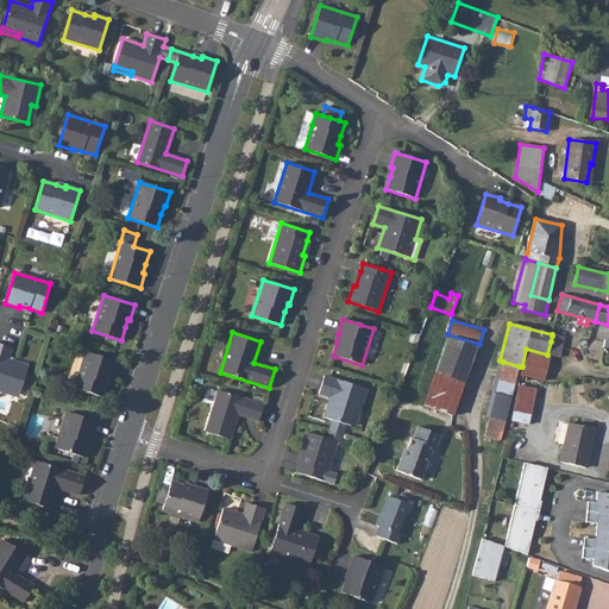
[(463,383),(477,349),(449,338),(435,372),(463,383)]
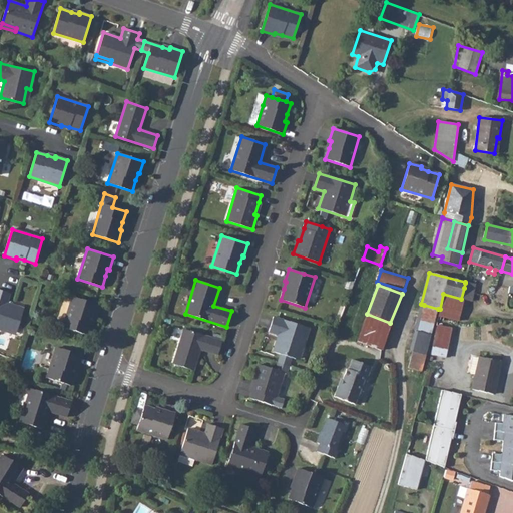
[(472,301),(474,291),(464,288),(461,299),(472,301)]
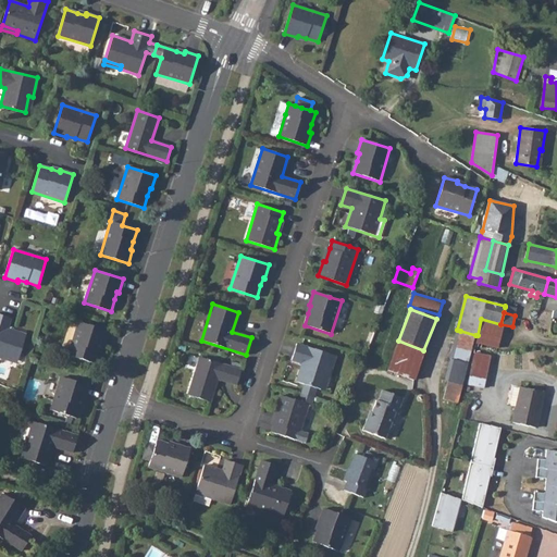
[(11,318),(0,314),(0,357),(1,358),(2,354),(19,359),(26,334),(8,329),(11,318)]
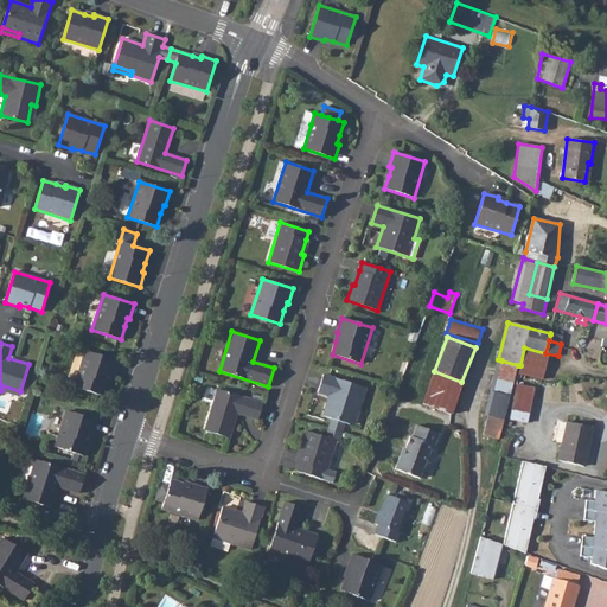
[(519,374),(543,379),(548,356),(525,350),(519,374)]
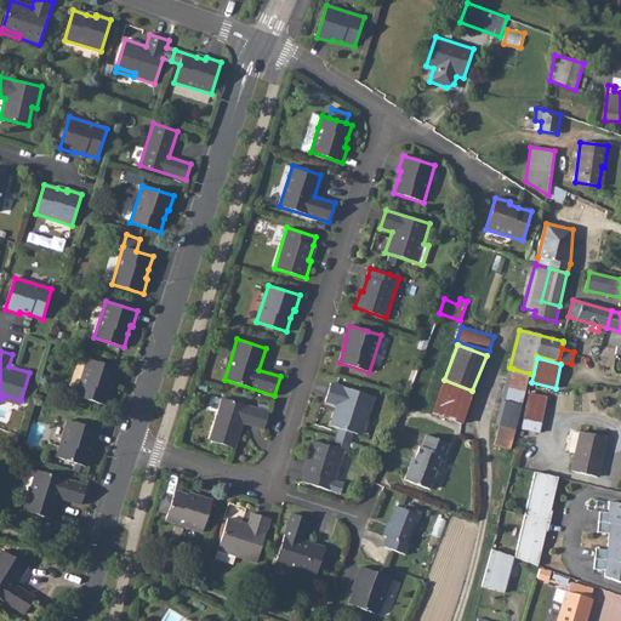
[(119,369),(87,359),(75,396),(106,405),(109,392),(112,383),(114,383),(119,369)]
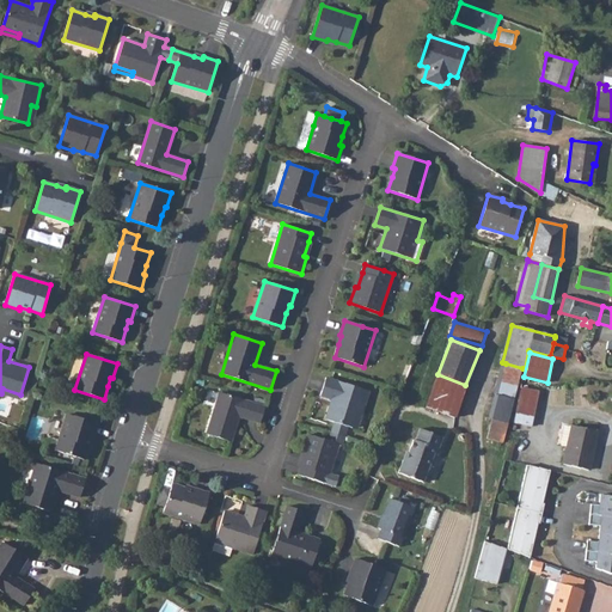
[(501,381),(519,385),(522,368),(506,363),(501,381)]
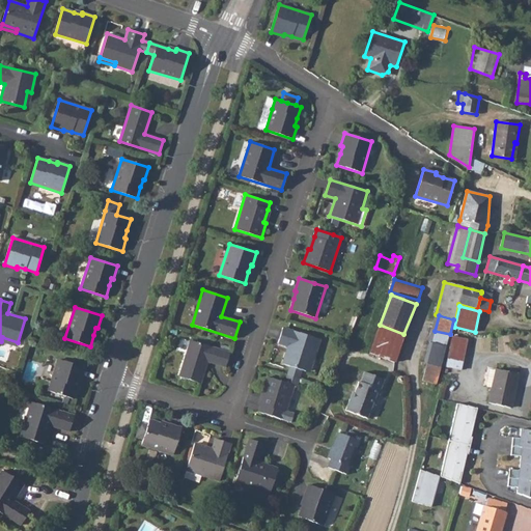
[(368,358),(392,368),(403,334),(380,325),(368,358)]
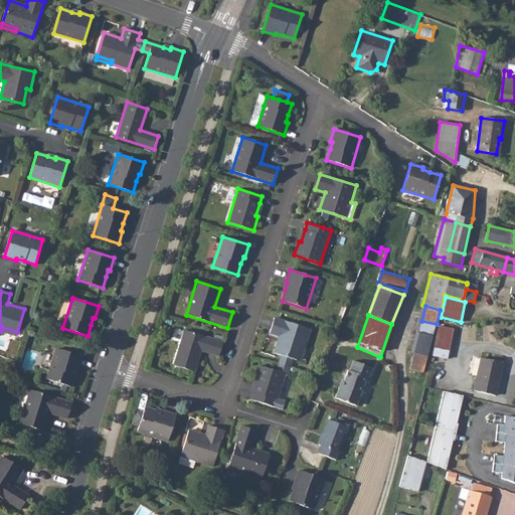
[(280,336),(274,352),(275,353),(282,355),(279,364),(290,367),(292,358),(297,360),(301,345),(305,346),(311,329),(275,317),(270,333),(280,336)]
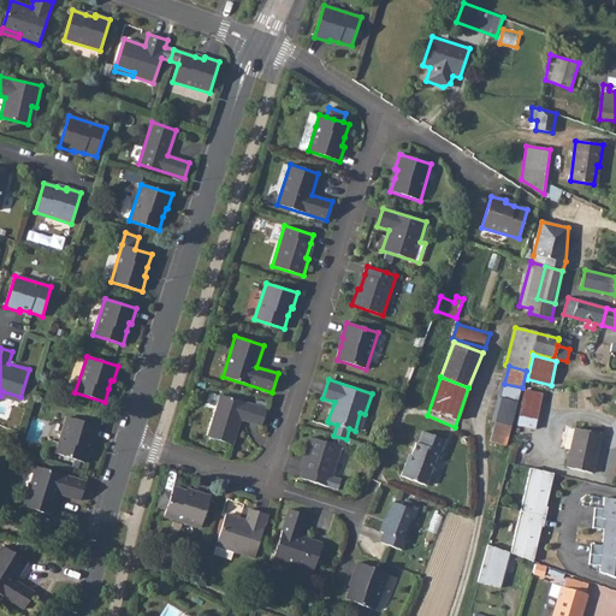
[(535,430),(543,394),(525,390),(517,425),(535,430)]
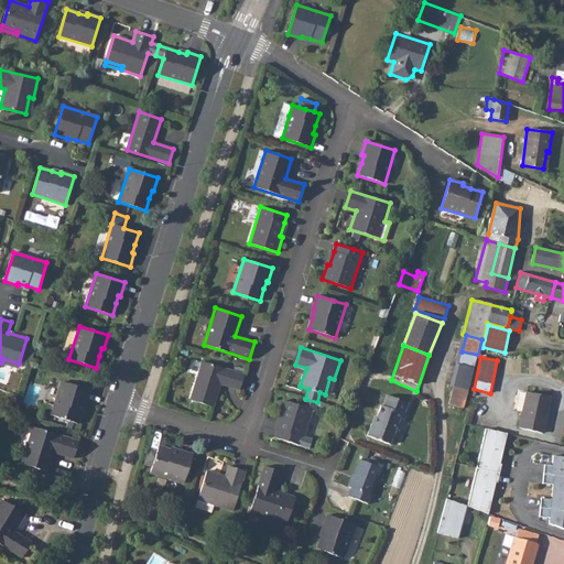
[(19,364),(2,358),(1,362),(17,368),(19,364)]
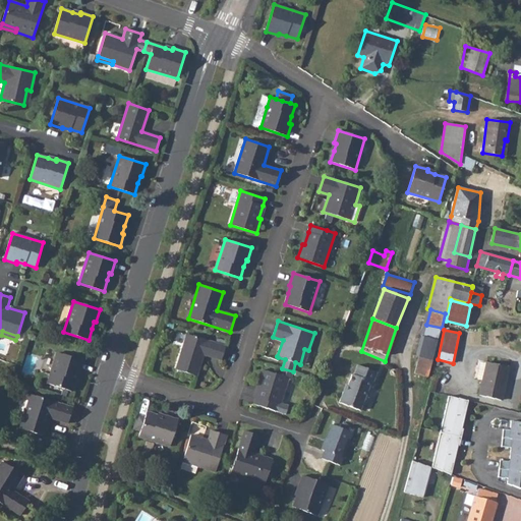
[(226,346),(187,334),(176,369),(196,375),(204,354),(221,360),(226,346)]
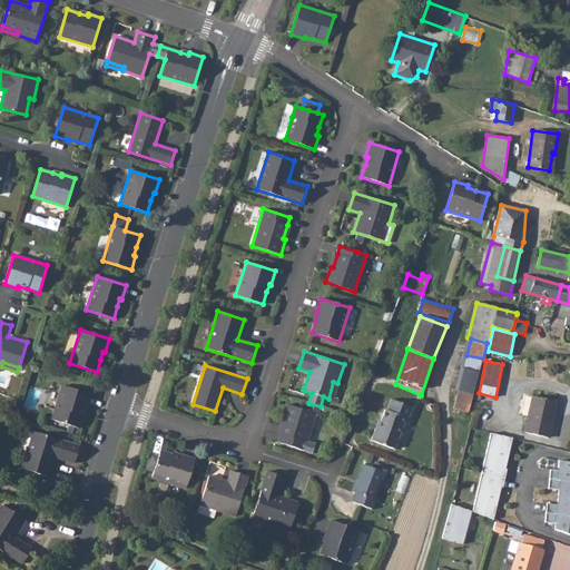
[(92,392),(64,382),(52,416),(80,425),(84,413),(86,404),(88,405),(92,392)]
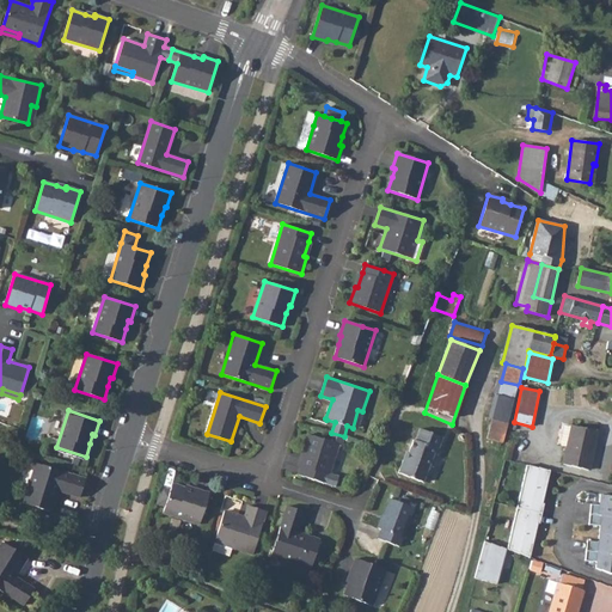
[(356,429),(362,411),(357,410),(353,428),(356,429)]
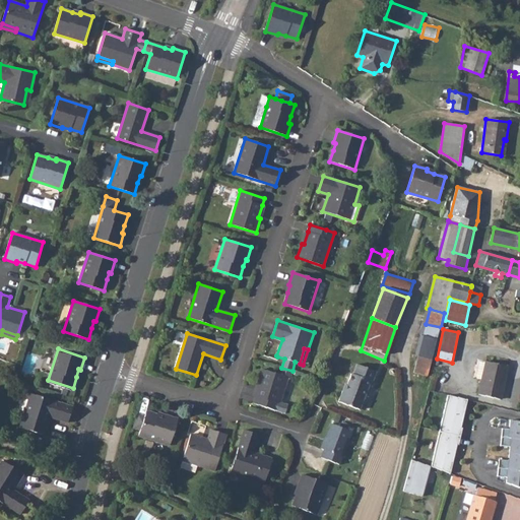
[(427,376),(432,360),(417,355),(413,373),(427,376)]
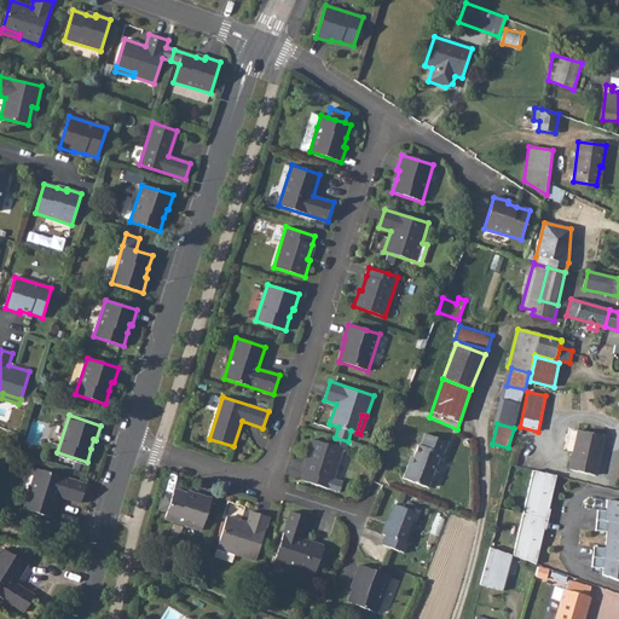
[(595,475),(605,437),(579,431),(578,432),(571,429),(566,447),(574,450),(571,469),(595,475)]
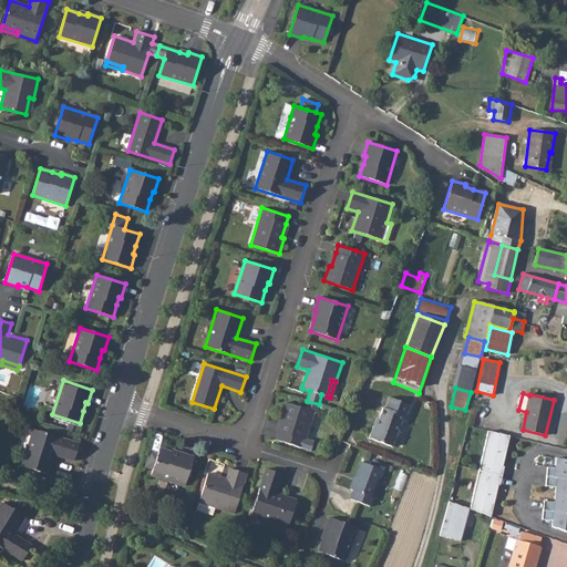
[(392,446),(403,416),(405,416),(410,405),(389,397),(384,408),(383,406),(378,420),(379,420),(377,424),(375,424),(373,426),(369,437),(392,446)]
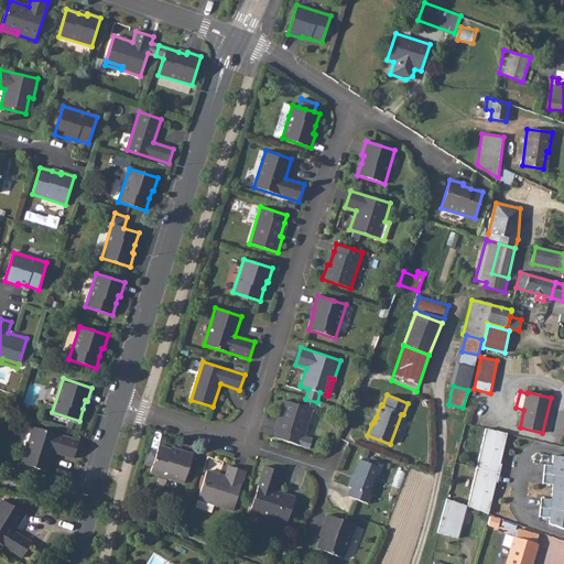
[(284,400),(279,415),(281,416),(277,429),(274,437),(310,448),(312,440),(304,436),(312,409),(314,410),(317,402),(305,399),(303,407),(284,400)]
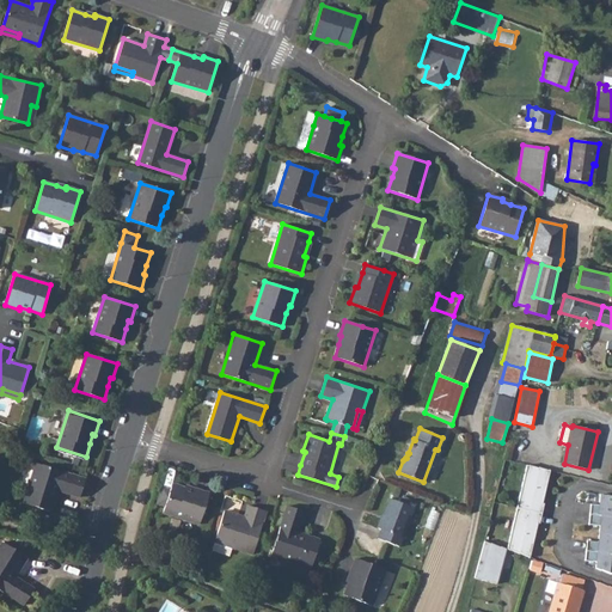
[(85,478),(36,463),(23,503),(51,512),(59,490),(80,497),(85,478)]
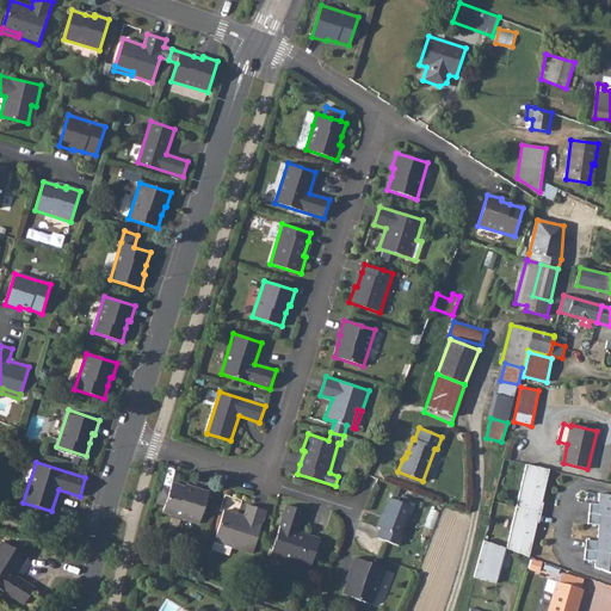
[(507,548),(529,556),(537,523),(538,524),(543,504),(542,504),(549,470),(526,466),(507,548)]
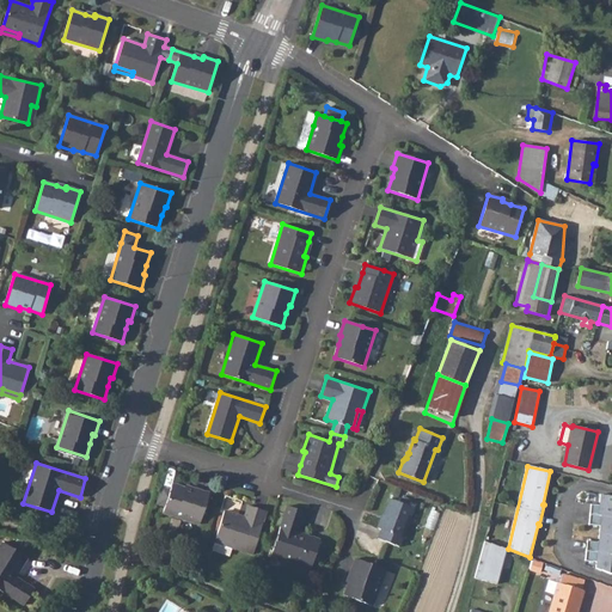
[(185,488),(172,483),(170,489),(165,507),(163,513),(200,524),(209,493),(195,488),(194,490),(185,488)]
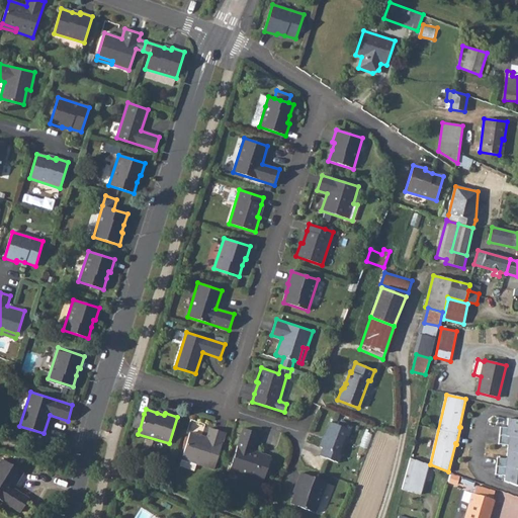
[(140,429),(144,414),(137,412),(133,426),(140,429)]
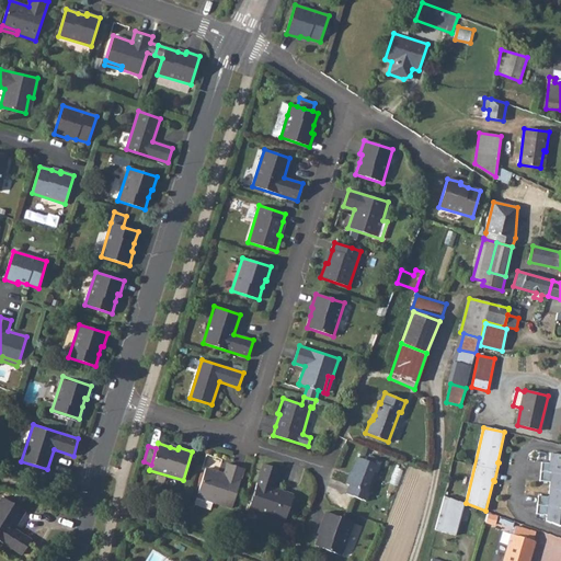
[(546,522),(560,527),(560,456),(550,454),(550,464),(541,462),(540,481),(550,482),(549,497),(538,496),(537,514),(547,515),(546,522)]
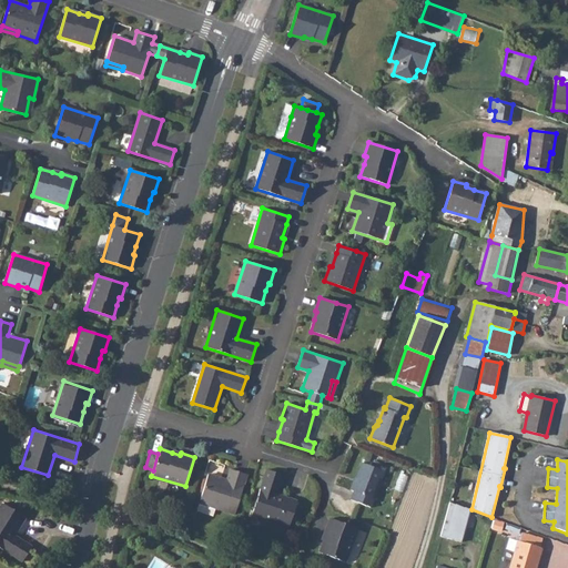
[(362,463),(351,490),(354,492),(351,499),(371,507),(384,472),(362,463)]
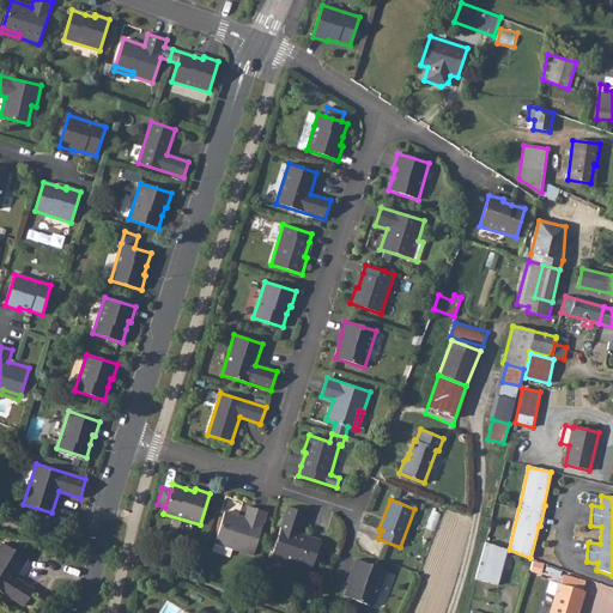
[(246,517),(225,511),(217,538),(234,544),(232,548),(253,556),(267,511),(249,507),(246,517)]
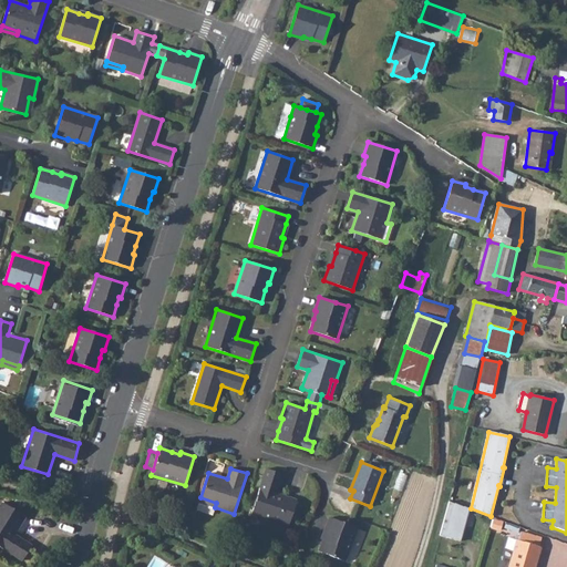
[(282,474),(271,471),(266,468),(251,514),(288,526),(297,500),(277,493),(282,474)]
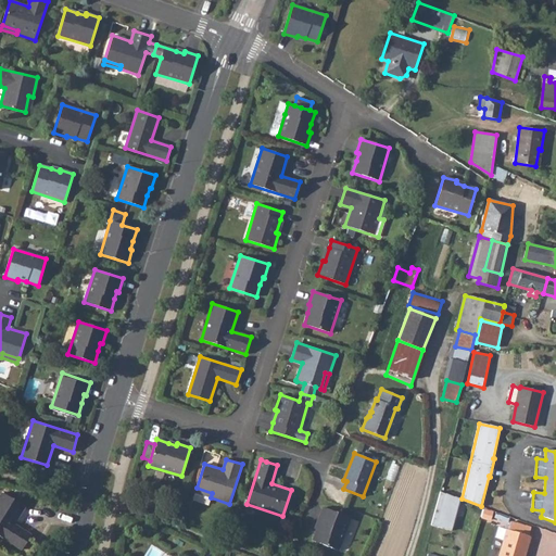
[(193,496),(209,502),(211,497),(212,493),(197,488),(193,496)]
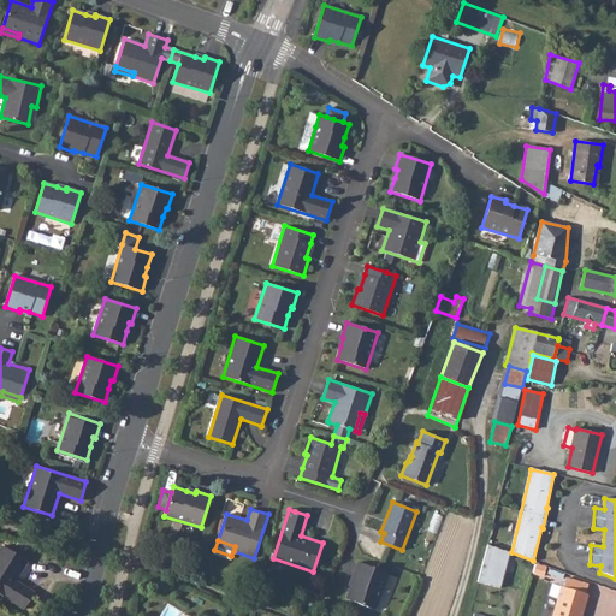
[(28,562),(3,545),(0,548),(0,593),(24,609),(35,592),(16,581),(28,562)]
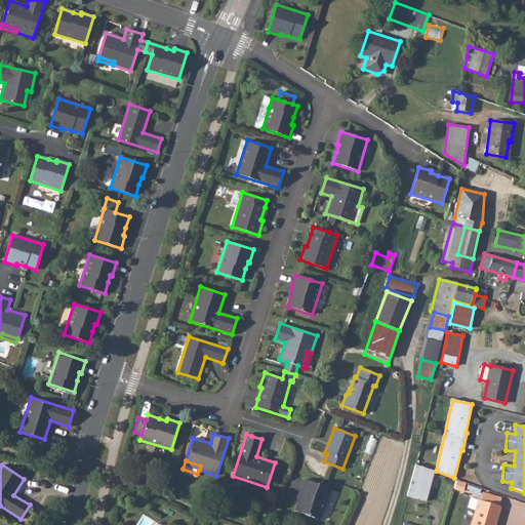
[(406,495),(425,500),(435,472),(415,466),(406,495)]
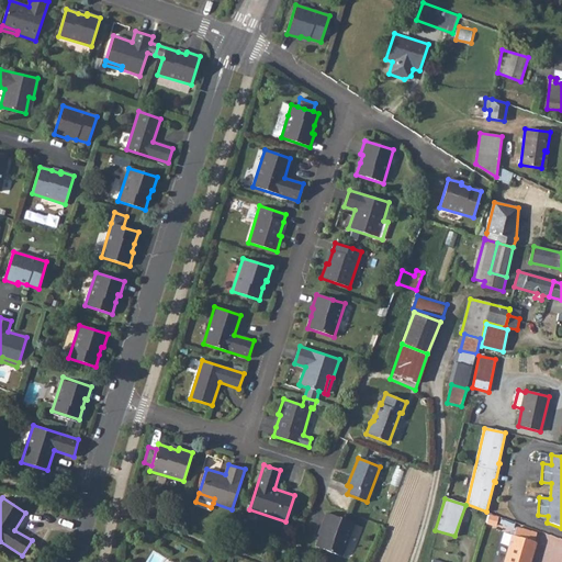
[(355,524),(326,513),(321,526),(323,527),(319,535),(315,547),(341,557),(355,524)]
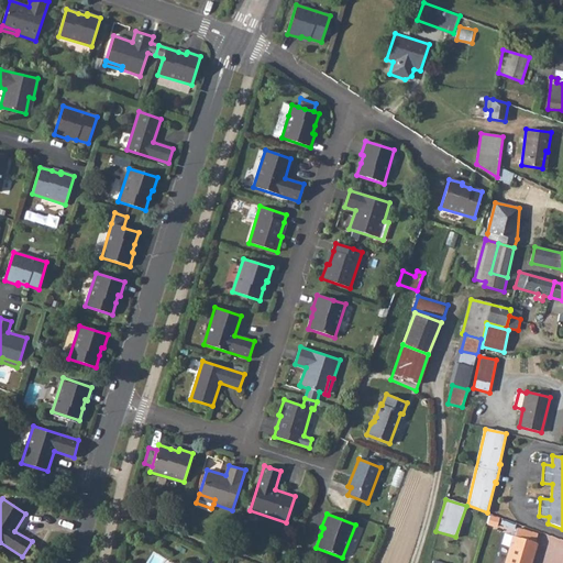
[(518,528),(516,536),(536,542),(538,533),(518,528)]
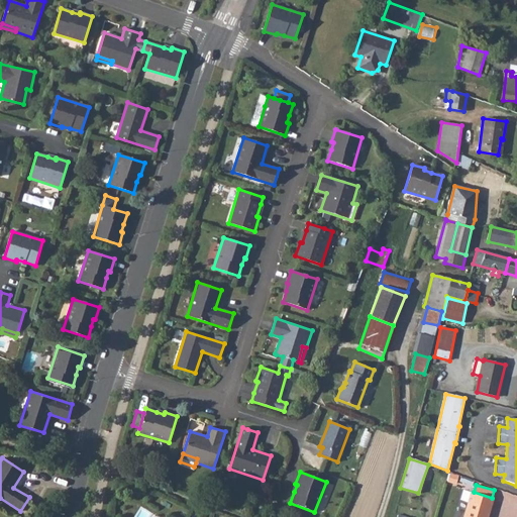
[(488,516),(493,498),(492,498),(474,492),(472,492),(463,516),(488,516)]
